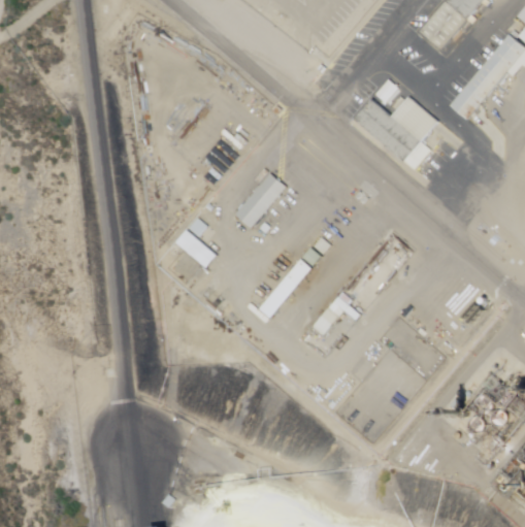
[(443,0),(415,33),(438,53),(483,0),(443,0)]
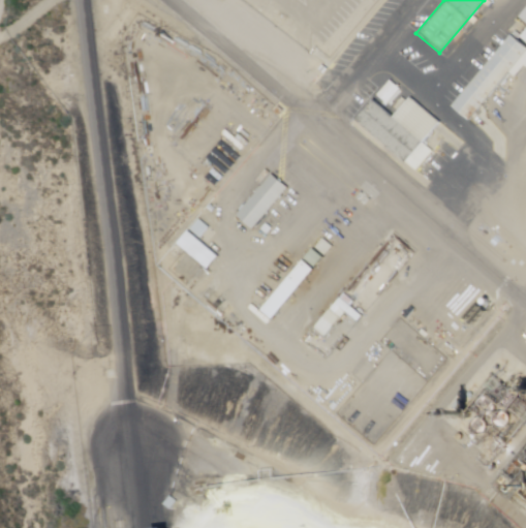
[(525,5),(516,18),(525,26),(525,5)]
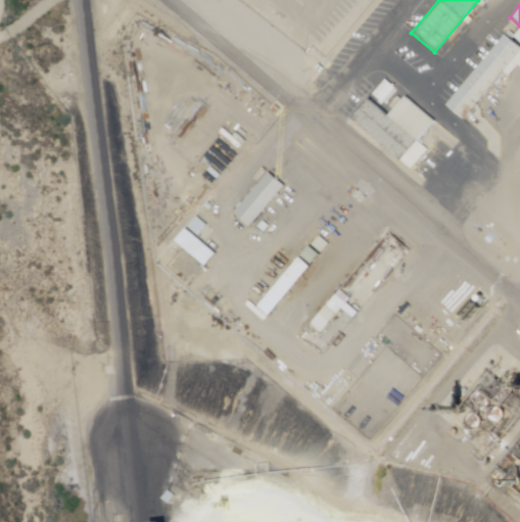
[(519,51),(502,36),(443,105),(462,121),(519,51)]
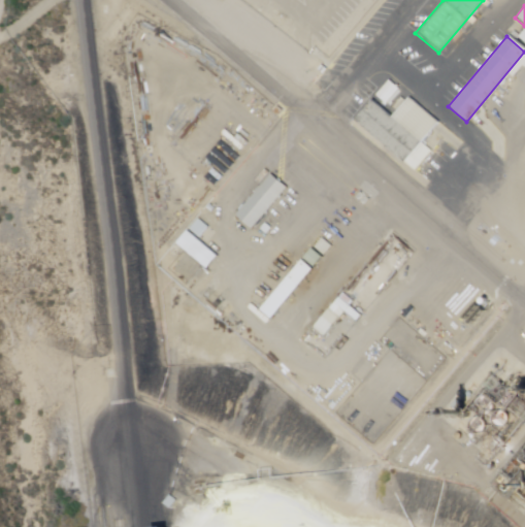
[(373,95),(386,80),(396,90),(384,104),(373,95)]
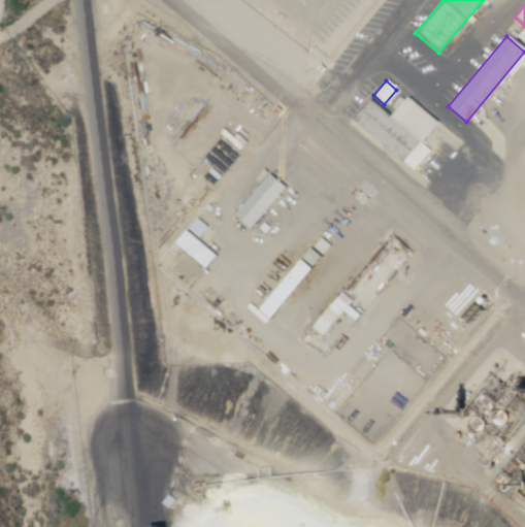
[(370,101),(353,120),(414,172),(443,139),(455,151),(461,143),(407,97),(389,118),(370,101)]
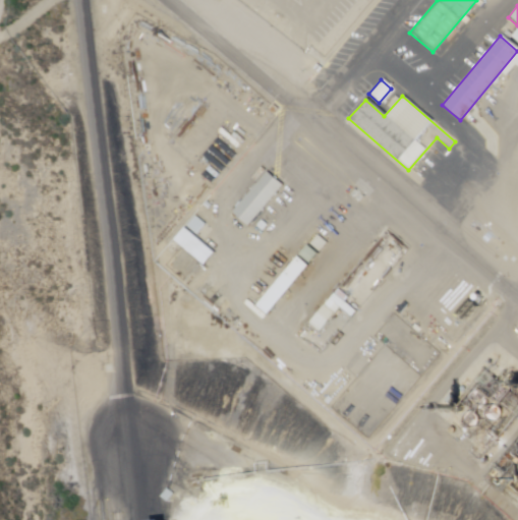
[(269,172),(232,213),(248,227),(285,185),(269,172)]
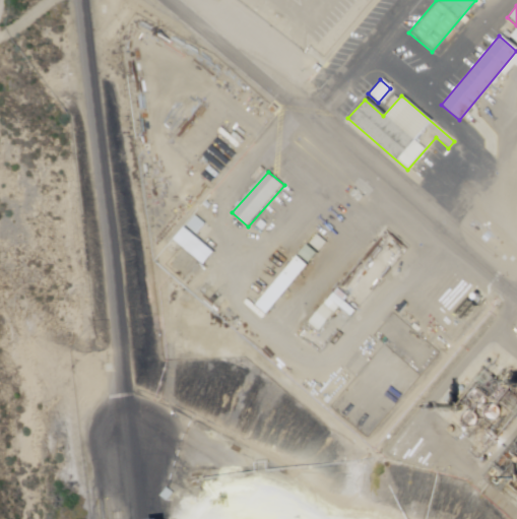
[(193,213),(203,221),(195,231),(185,222),(193,213)]
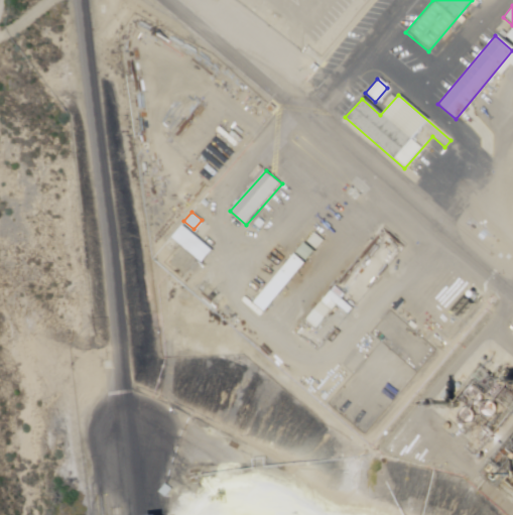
[(257,216),(252,222),(258,227),(263,221),(257,216)]
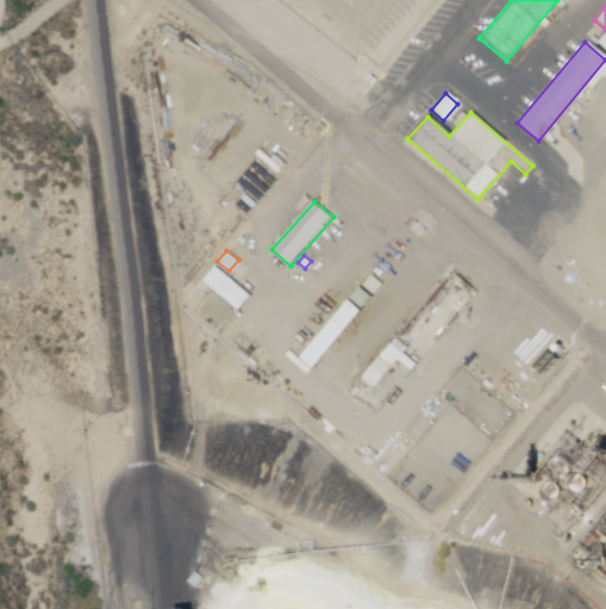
[(213,263),(249,293),(236,308),(201,279),(213,263)]
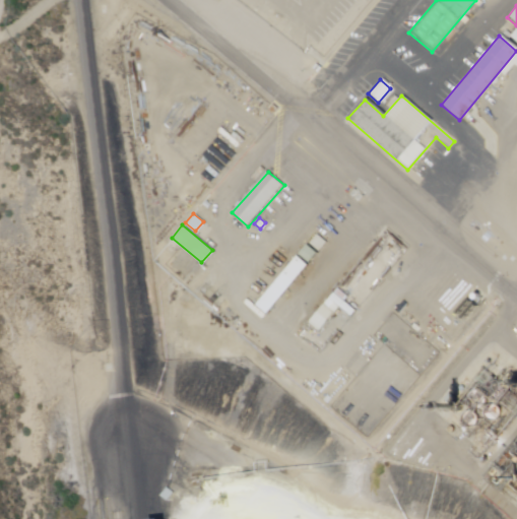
[(309,240),(319,249),(325,241),(315,232),(309,240)]
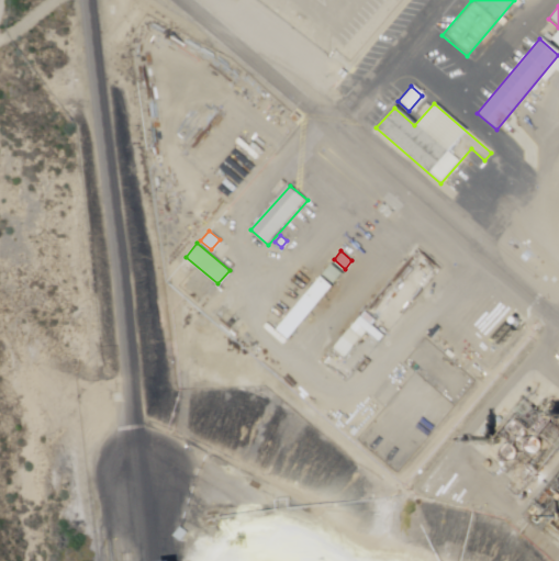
[(322,271),(333,280),(341,270),(330,261),(322,271)]
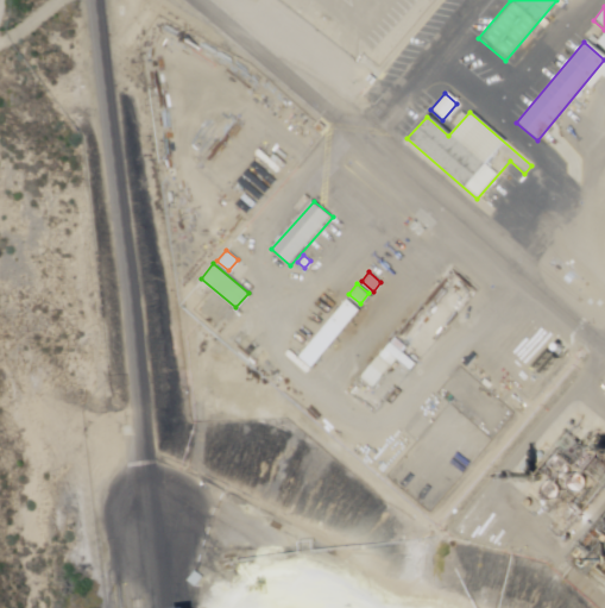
[(350,300),(301,358),(313,369),(363,311),(350,300)]
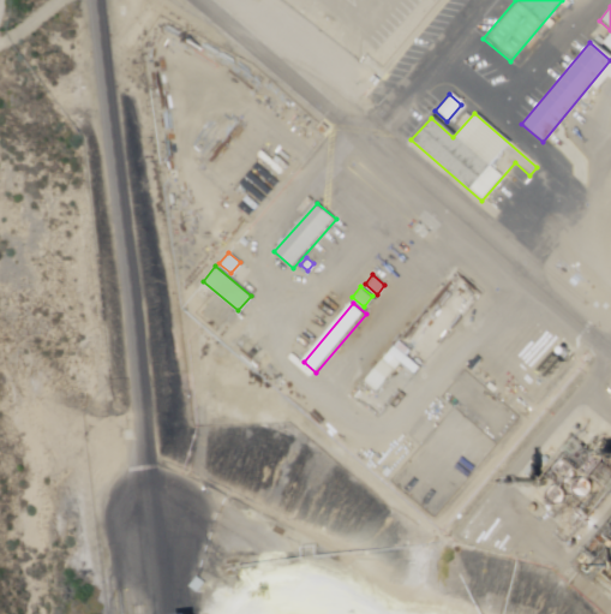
[(361,380),(375,391),(399,363),(411,373),(418,365),(405,355),(409,350),(397,339),(361,380)]
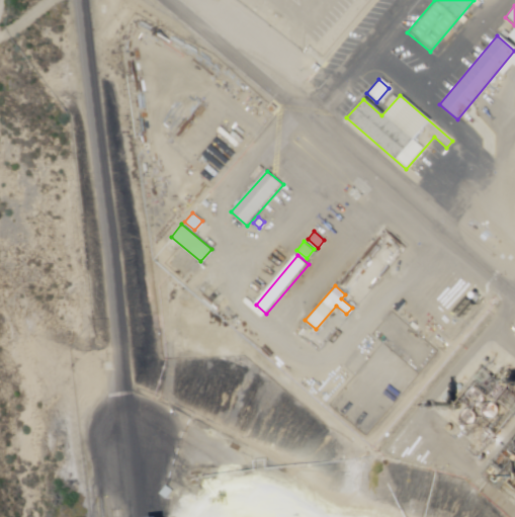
All buildings are outlined.
